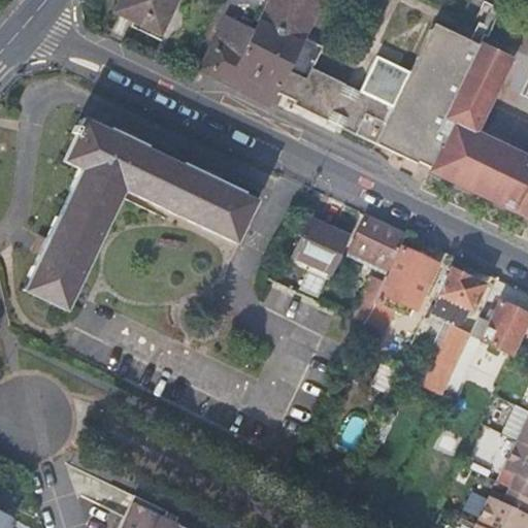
[(158,40),(177,0),(121,0),(114,11),(135,21),(131,27),(158,40)]
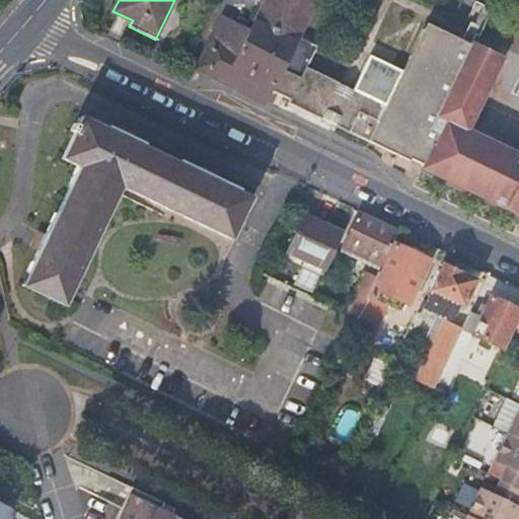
[(316,0),(264,0),(266,1),(239,50),(213,36),(198,66),(226,81),(231,72),(270,92),(272,88),(282,68),(316,0)]
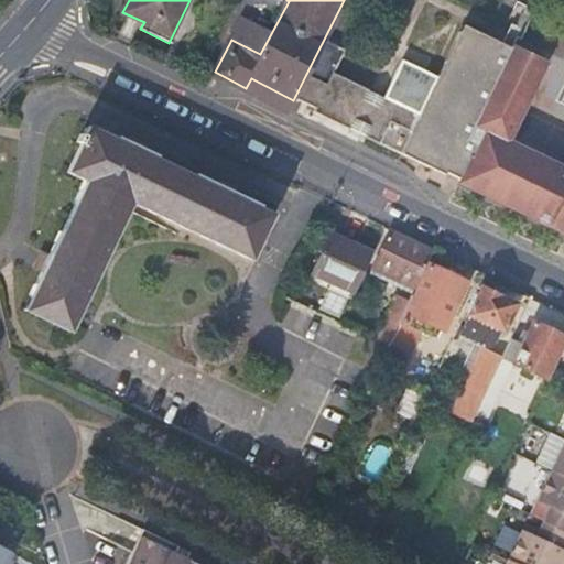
[(328,85),(306,74),(295,96),(317,107),(314,112),(437,172),(438,170),(442,163),(454,169),(451,175),(461,181),(461,183),(563,231),(563,167),(506,140),(543,62),(468,25),(459,28),(418,114),(334,73),(328,85)]
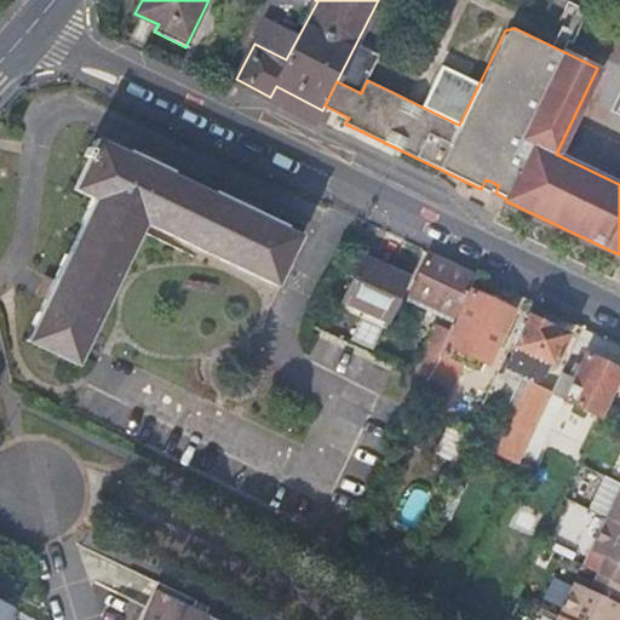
[(321,113),(322,110),(276,86),(270,97),(317,121),(321,113)]
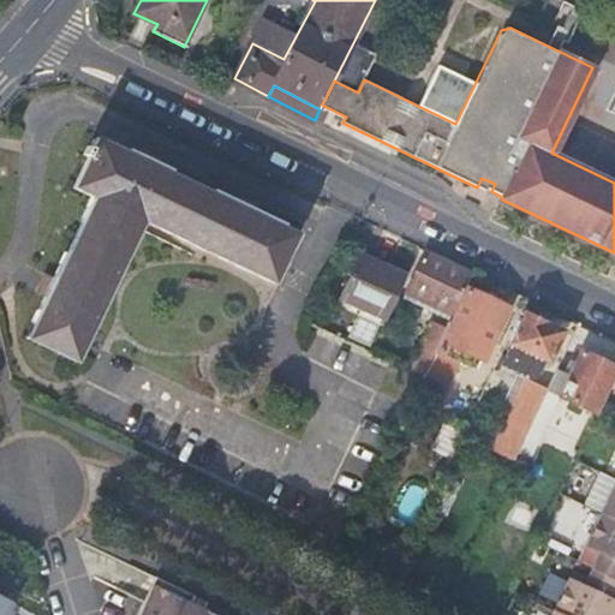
[(71,187),(90,198),(85,208),(78,224),(79,226),(67,255),(63,255),(51,280),(45,279),(37,296),(42,297),(30,321),(31,326),(25,339),(72,362),(141,225),(272,281),(294,234),(280,227),(280,222),(255,209),(255,204),(239,199),(238,202),(210,190),(208,192),(165,172),(167,168),(154,161),(155,157),(139,151),(138,153),(123,148),(120,151),(96,138),(71,187)]
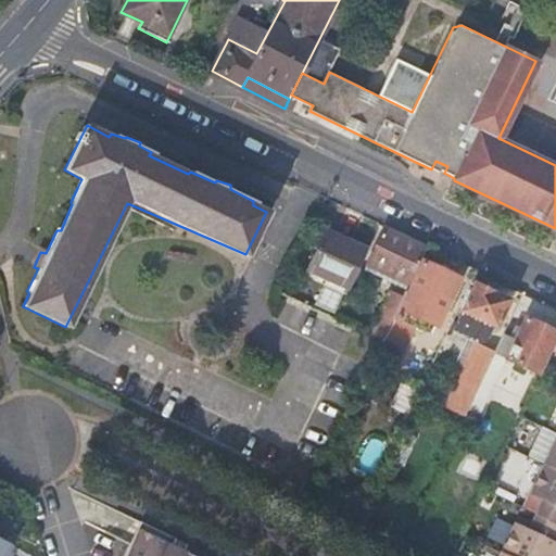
[(432,167),(444,173),(447,166),(436,161),(432,167)]
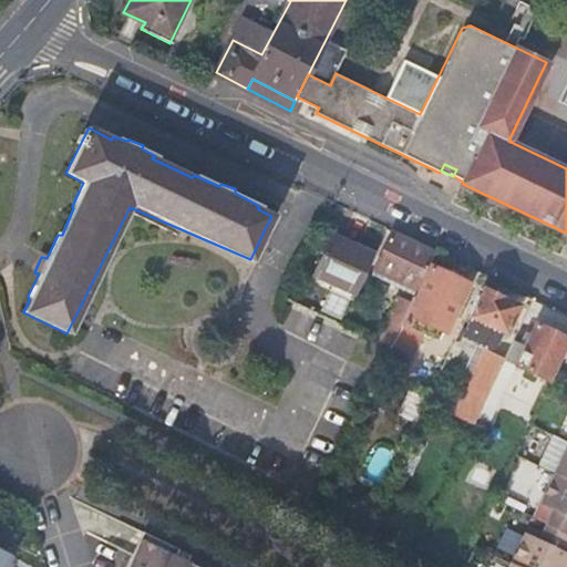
[(412,240),(391,230),(373,268),(384,272),(394,253),(425,269),(435,249),(413,239),(412,240)]
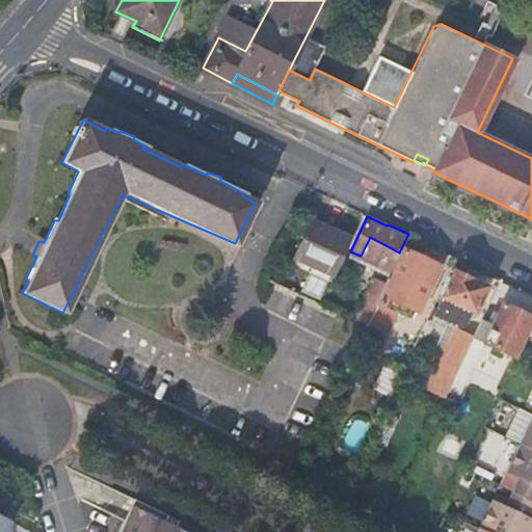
[(331,276),(350,238),(318,223),(316,229),(309,224),(293,257),(331,276)]
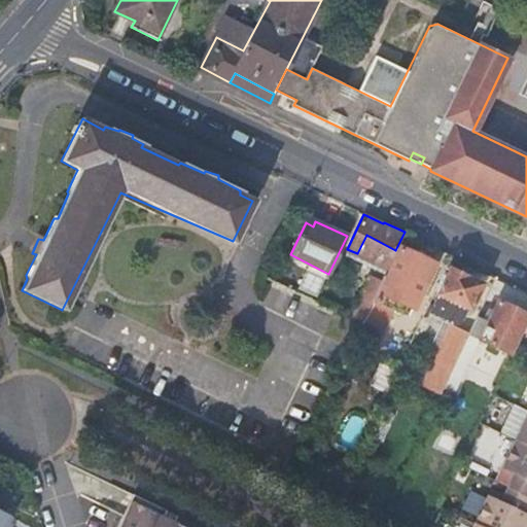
[(366,310),(361,321),(381,330),(392,310),(405,317),(416,291),(419,292),(433,264),(400,248),(385,278),(383,277),(366,310)]
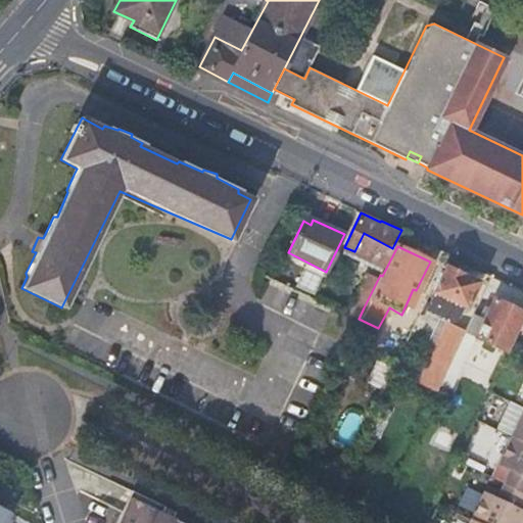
[(473,281),(447,270),(437,290),(464,302),(473,281)]
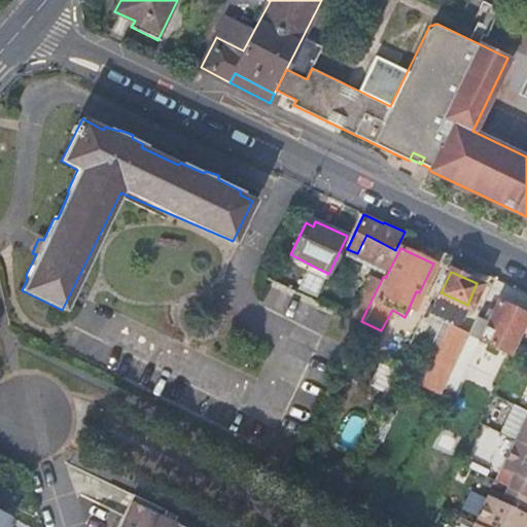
[(324,283),(319,293),(327,297),(332,301),(337,289),(324,283)]
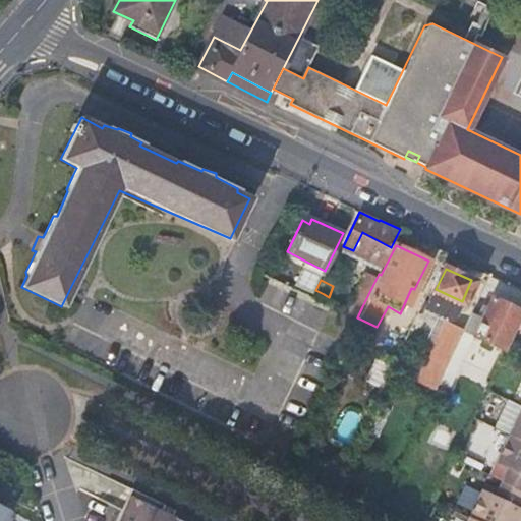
[(315,290),(311,298),(320,302),(324,294),(315,290)]
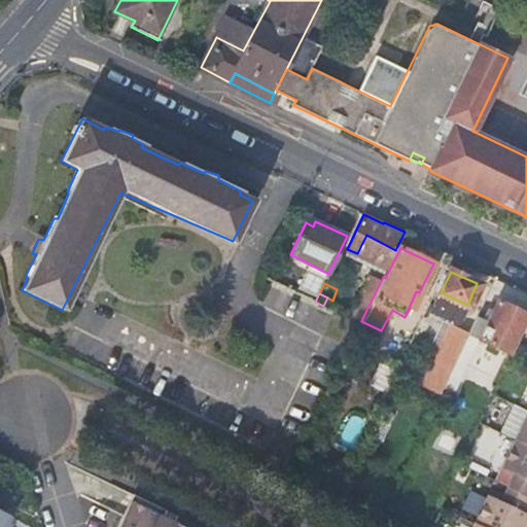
[(477,319),(475,318),(472,323),(453,364),(462,370),(477,340),(506,355),(526,316),(495,301),(491,310),(484,322),(477,319)]
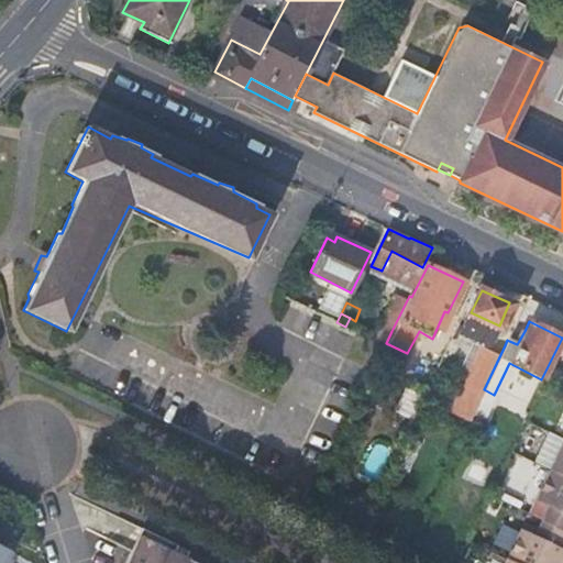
[(375,341),(384,345),(386,343),(392,331),(384,326),(375,341)]
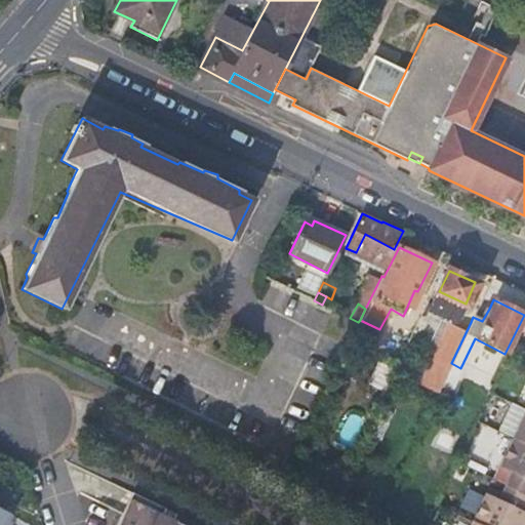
[(482,305),(475,318),(482,321),(489,309),(482,305)]
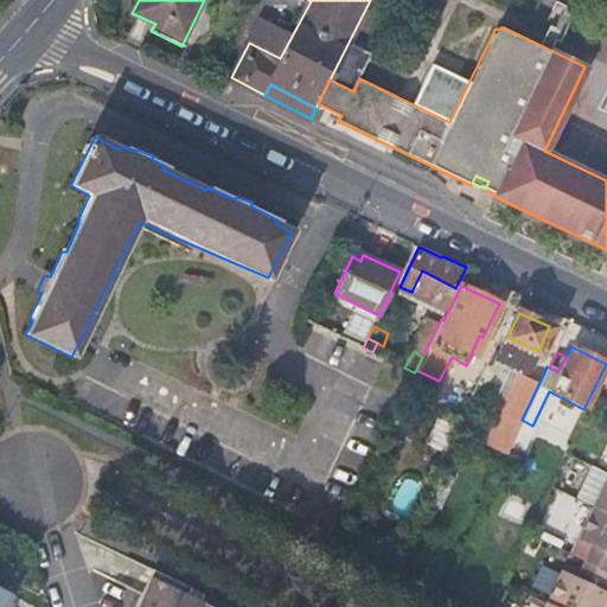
[(522,420),(544,372),(526,365),(504,411),(499,410),(484,443),(504,454),(522,420)]
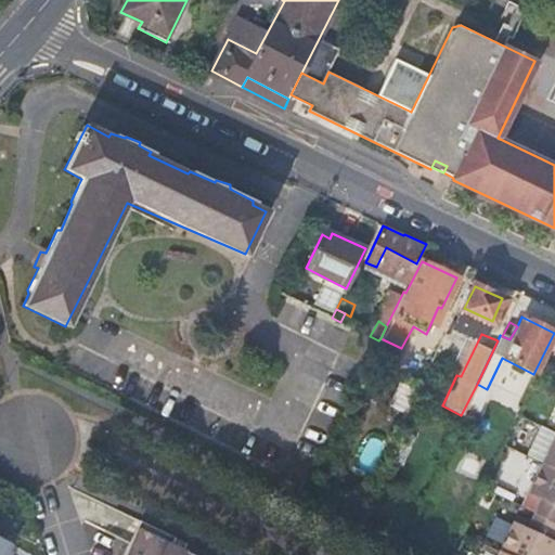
[(440,417),(456,425),(460,418),(443,411),(440,417)]
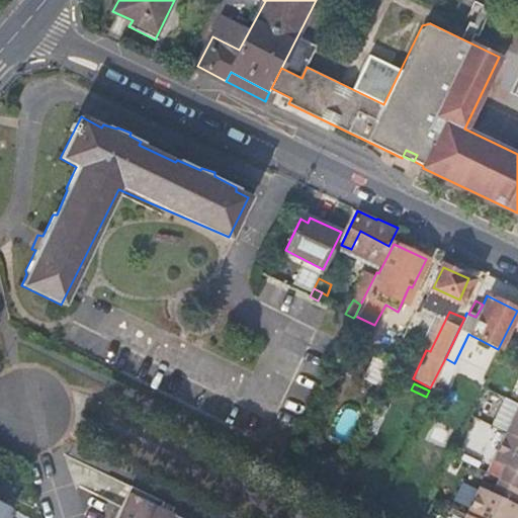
[(517,410),(507,433),(517,437),(517,410)]
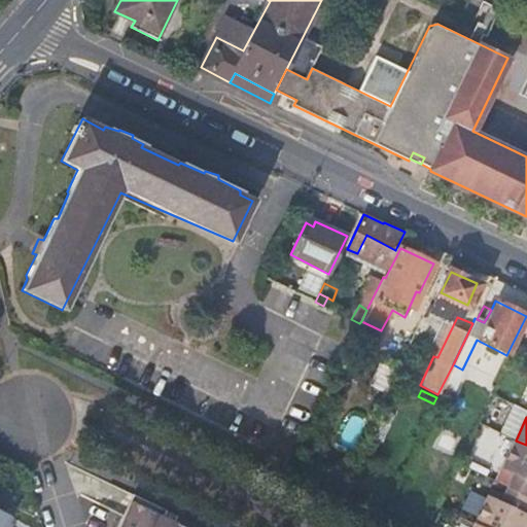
[(482,424),(468,454),(498,467),(512,437),(482,424)]
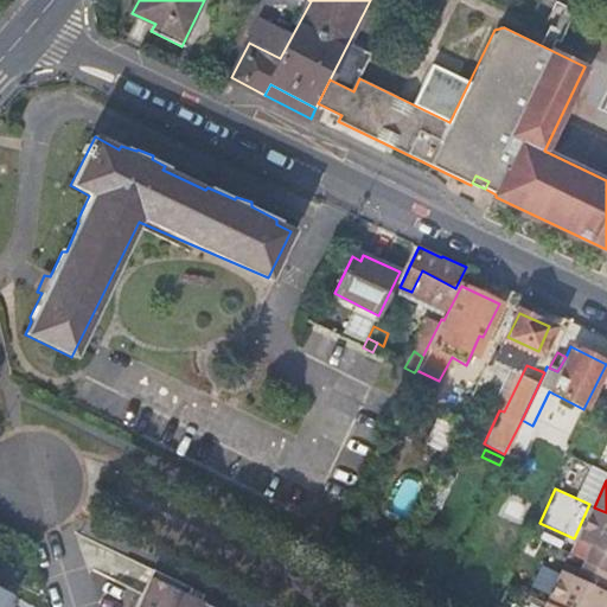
[(606,512),(594,508),(579,540),(593,545),(585,562),(606,572),(606,512)]
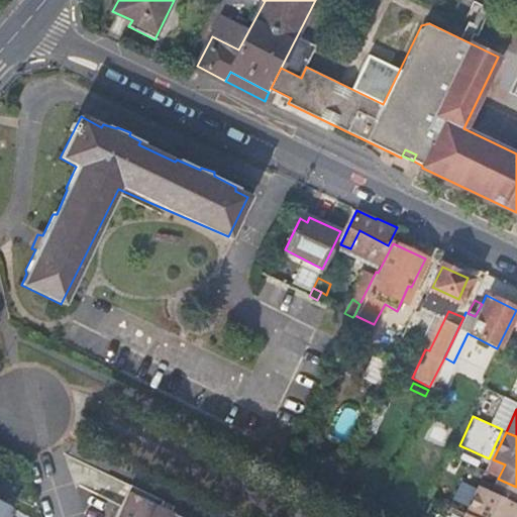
[(479,487),(466,514),(472,516),(510,516),(516,506),(516,505),(516,487),(498,479),(491,493),(479,487)]
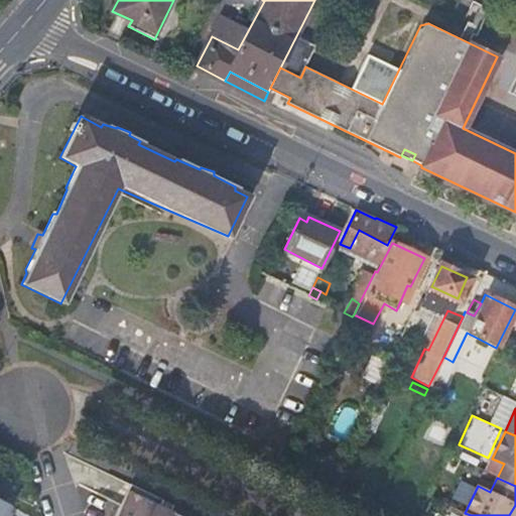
[(167,501),(125,481),(108,515),(180,515),(163,507),(167,501)]
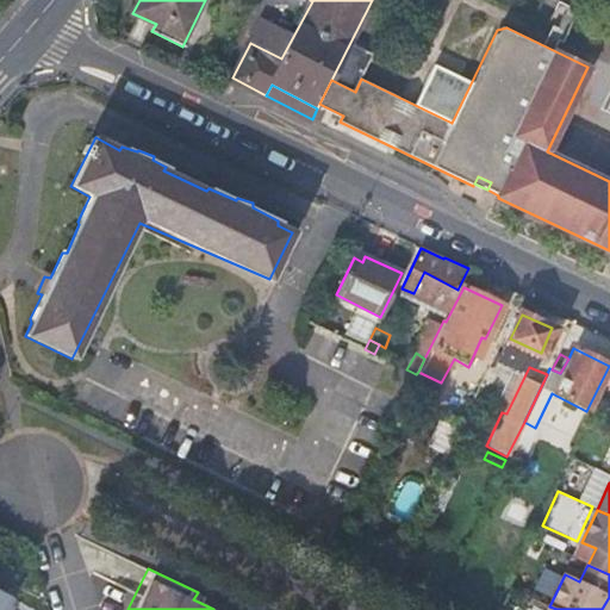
[(0,584),(0,609),(12,609),(20,596),(0,584)]
